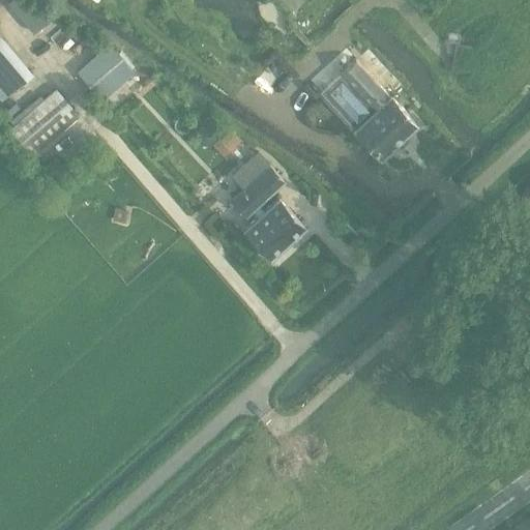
[(0,32),(0,99),(0,100),(33,74),(0,32)]
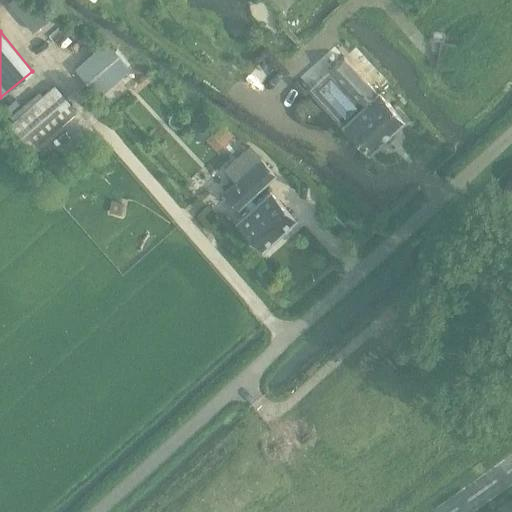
[(77,68),(99,93),(128,68),(107,43),(77,68)]
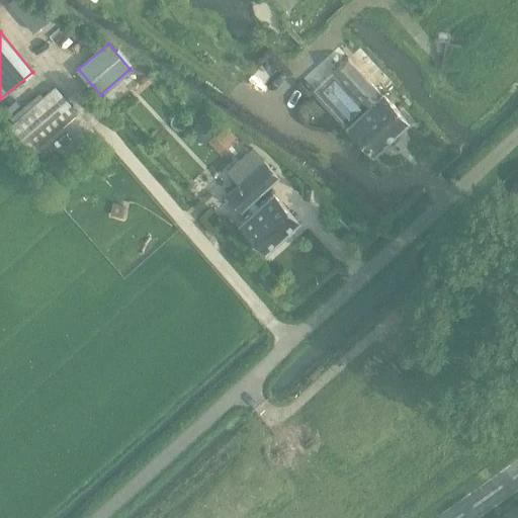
[(373,154),(408,121),(381,93),(381,94),(347,58),(333,71),(366,107),(347,125),(373,154)]
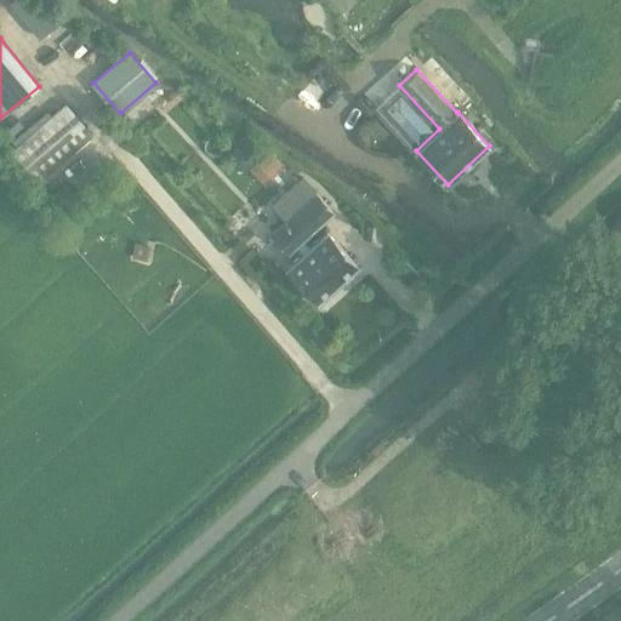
[(38,184),(93,136),(66,103),(10,152),(38,184)]
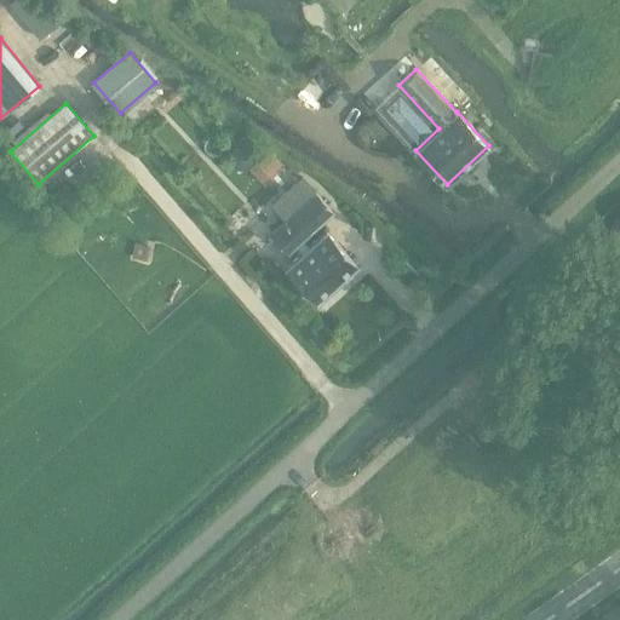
[(270,153),(252,170),(263,183),(282,166),(270,153)]
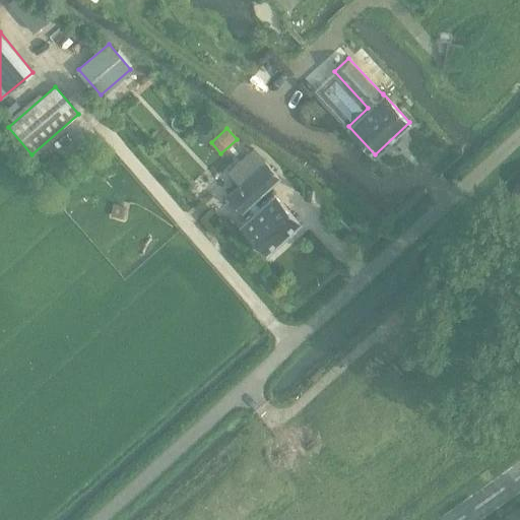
[(279,178),(265,163),(256,152),(235,172),(244,182),(229,196),(243,211),(247,207),(252,213),(241,224),(267,253),(300,222),(273,194),(260,207),(254,201),(279,178)]
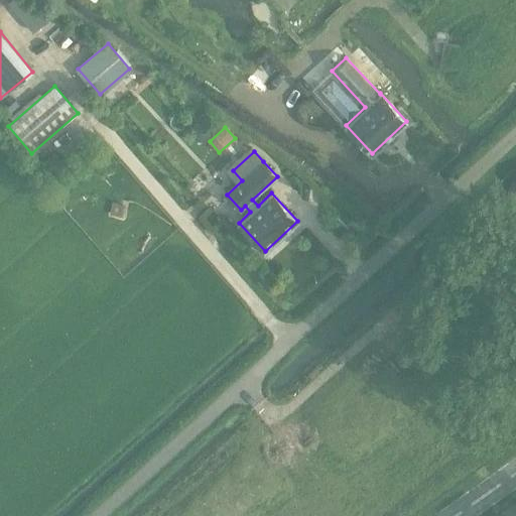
[(515,205),(515,187),(507,198),(515,205)]
